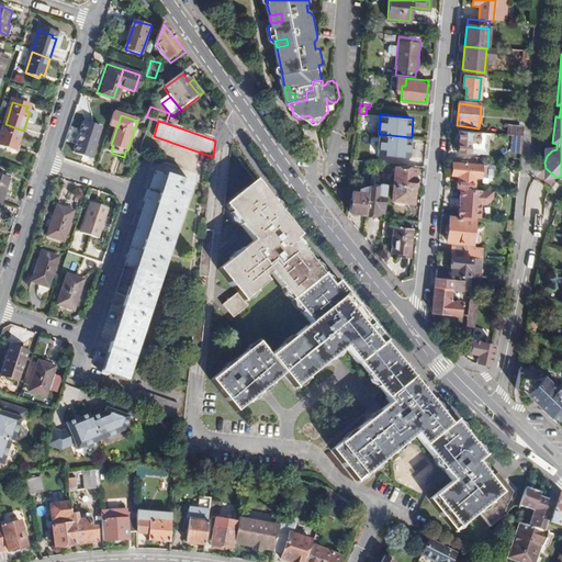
[(18,147),(23,131),(6,124),(0,138),(0,146),(12,150),(14,147),(18,147)]
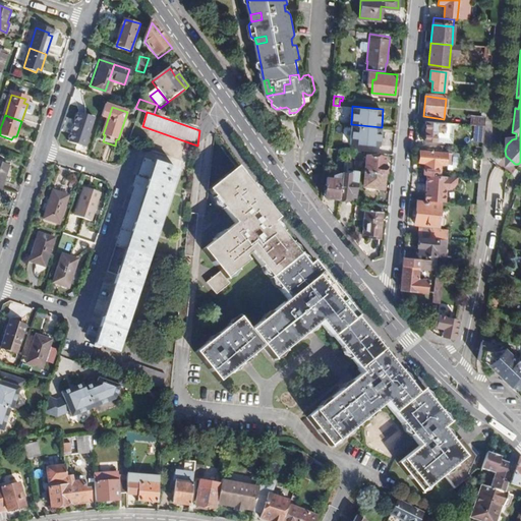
[(94,121),(79,115),(70,142),(84,148),(94,121)]
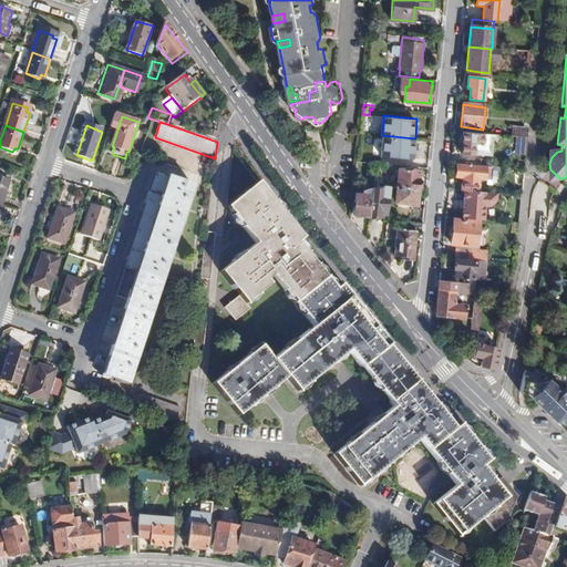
[(519,138),(527,138),(528,130),(513,127),(512,137),(519,138)]
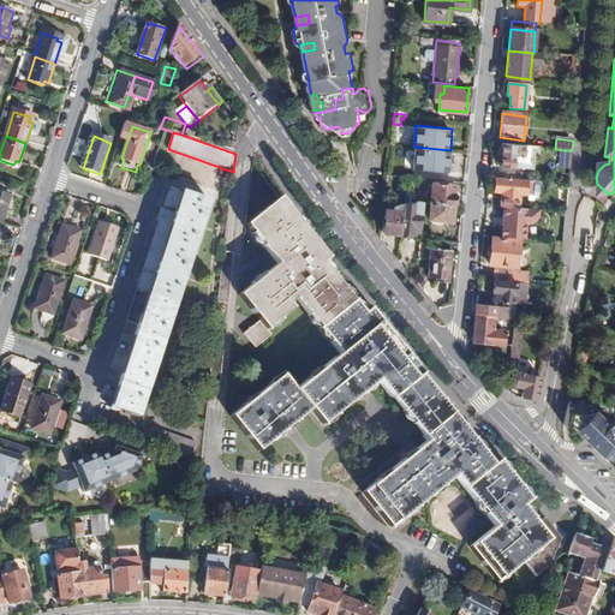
[(525,145),(502,144),(501,167),(523,169),(525,145)]
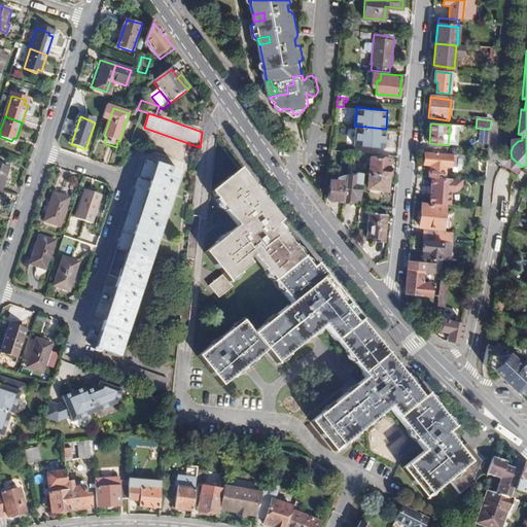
[(355,127),(354,143),(384,146),(385,129),(355,127)]
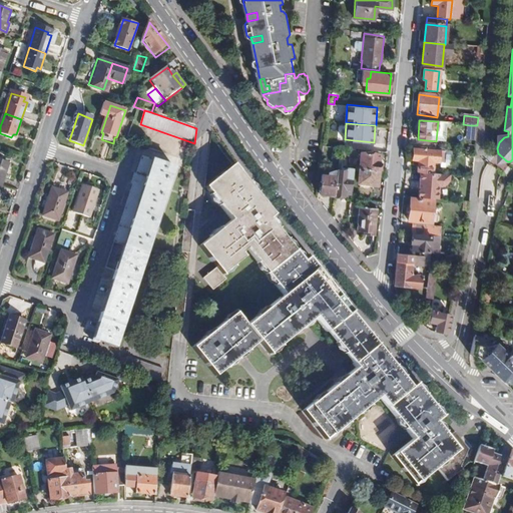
[(469,139),(476,139),(477,125),(470,125),(469,139)]
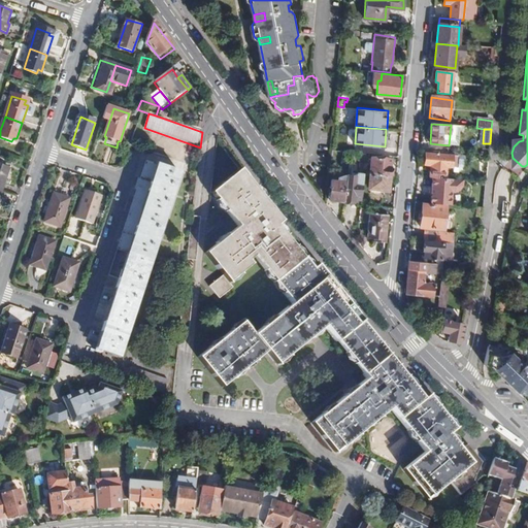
[(432,167),(431,177),(433,177),(443,178),(444,168),(457,169),(458,158),(425,154),(424,166),(432,167)]
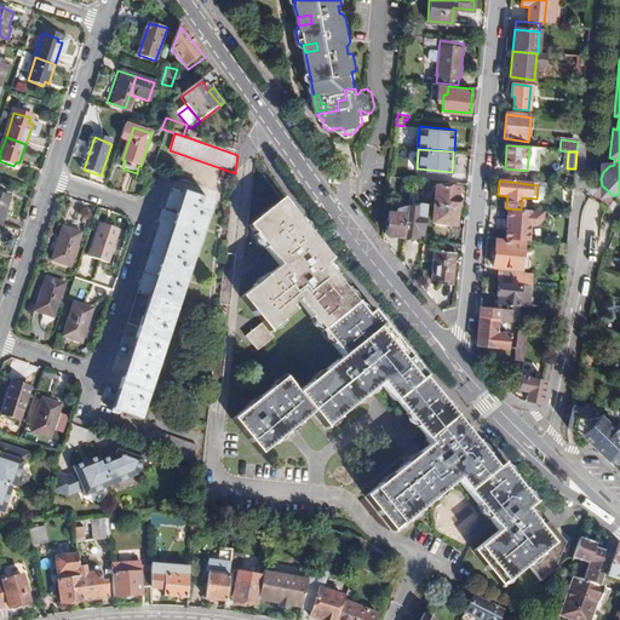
[(435,202),(457,205),(459,185),(437,182),(435,202)]
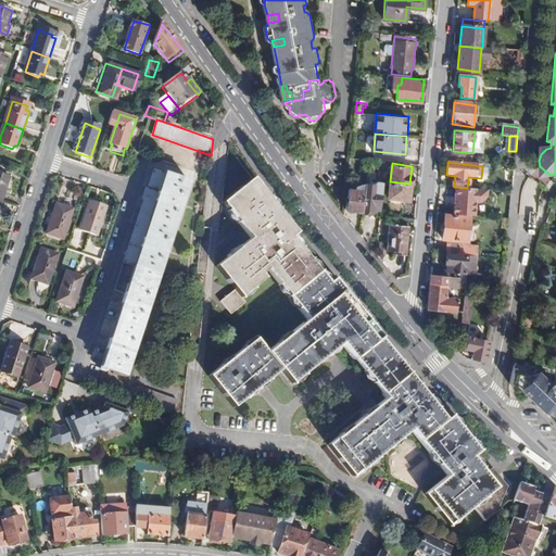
[(154,172),(124,264),(158,275),(163,260),(189,184),(154,172)]
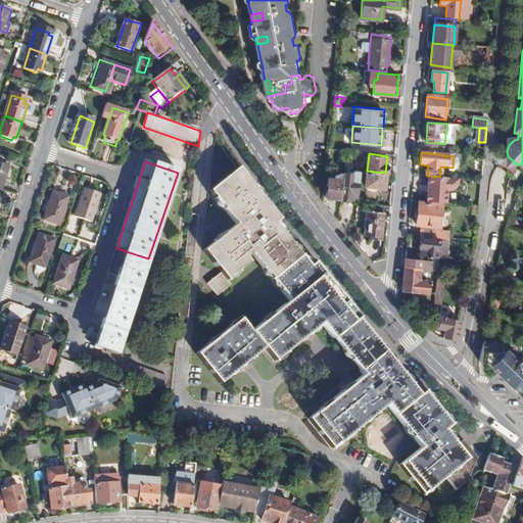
[(322,325),(334,339),(357,321),(361,318),(316,265),(312,269),(277,225),(282,221),(240,168),(210,192),(238,225),(204,252),(222,274),(209,285),(219,296),(232,286),(228,281),(248,264),(245,259),(251,254),(290,302),(251,333),(240,320),(196,354),(220,383),(264,348),(275,362),(322,325)]
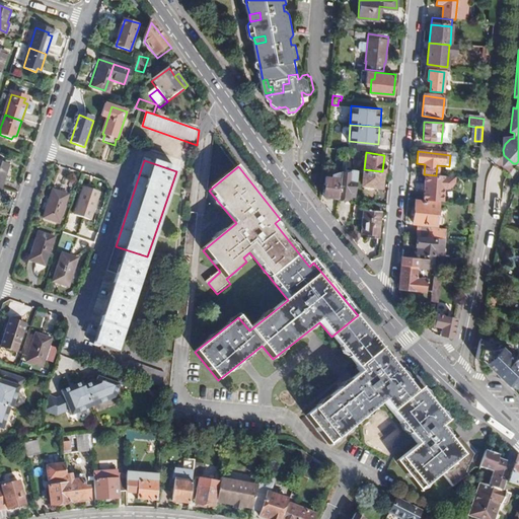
[(380,186),(382,171),(364,169),(362,183),(380,186)]
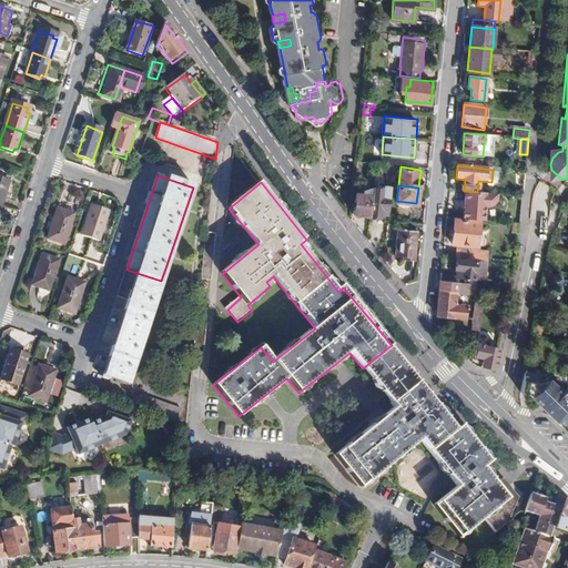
[(477,192),(466,191),(464,220),(485,221),(486,206),(489,206),(495,204),(498,200),(498,194),(477,192)]
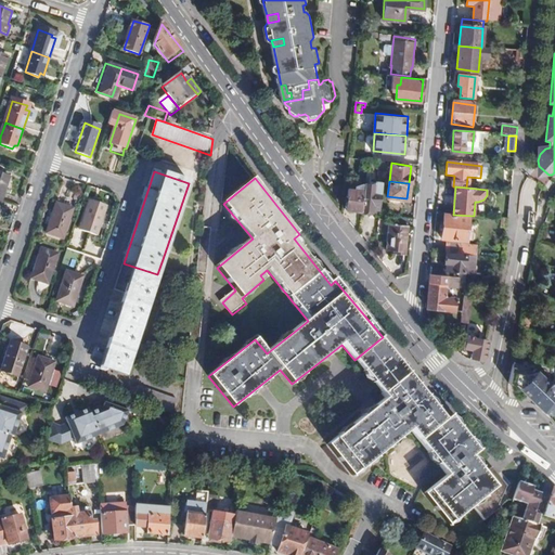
[(347,209),(362,210),(364,191),(349,189),(347,209)]
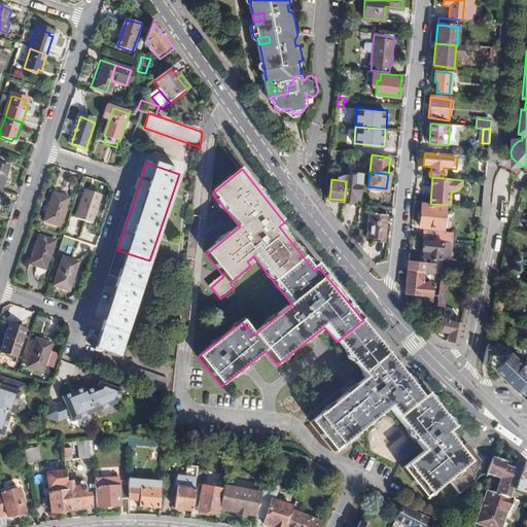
[(346,181),(344,200),(352,201),(353,198),(359,199),(361,182),(346,181)]
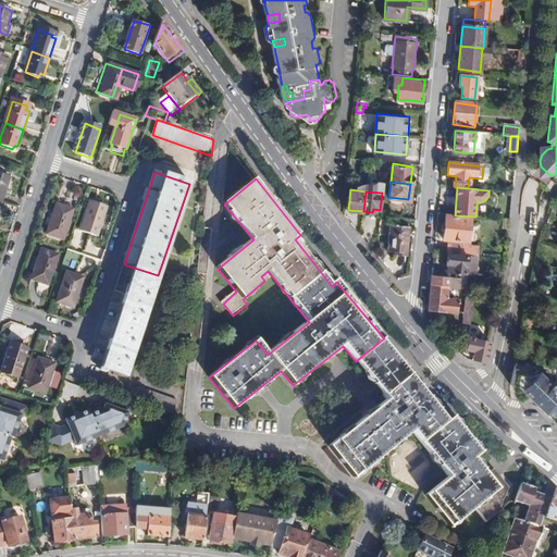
[(108,208),(91,202),(82,232),(98,236),(108,208)]
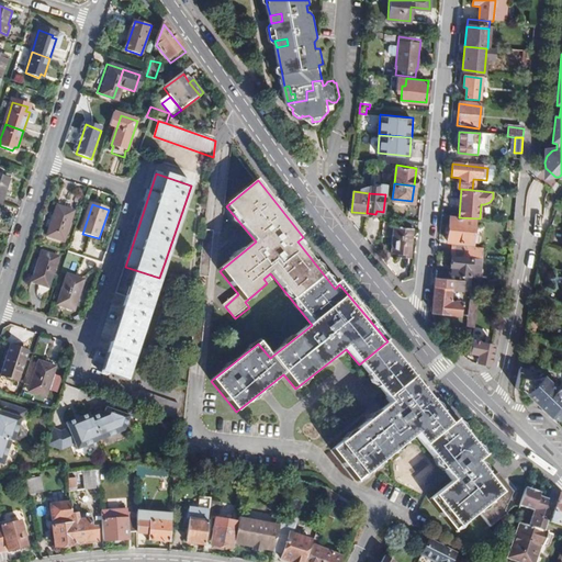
[(75,212),(58,206),(48,236),(65,240),(75,212)]
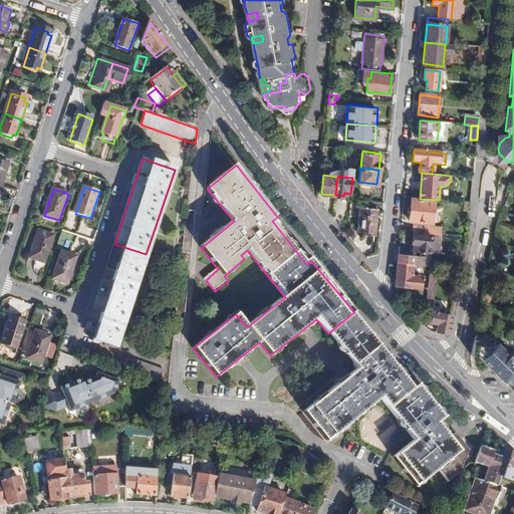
[(513,189),(511,189),(504,207),(510,208),(513,197),(513,189)]
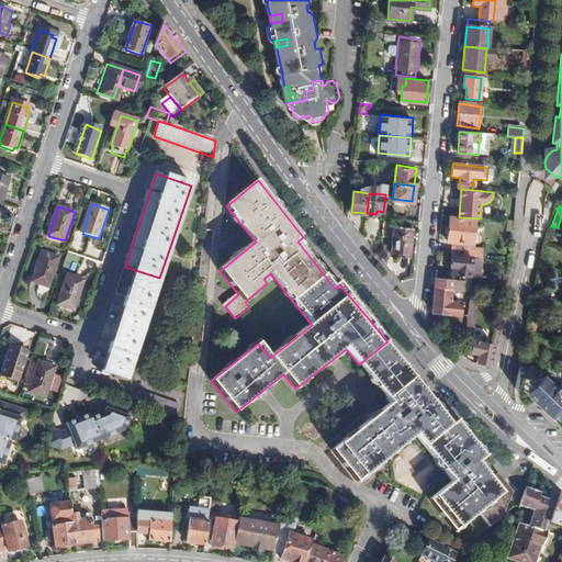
[(449,218),(448,243),(472,246),(474,222),(449,218)]
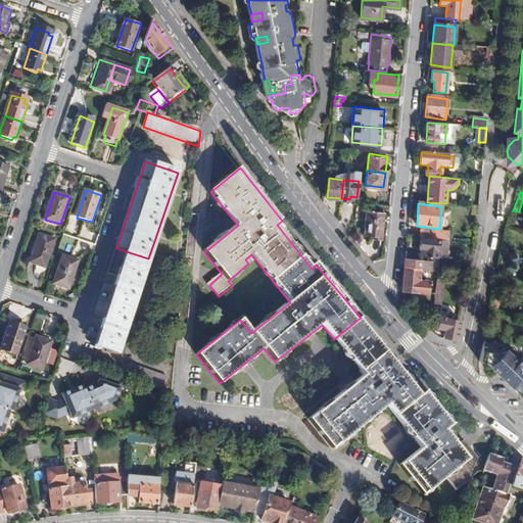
[(366,208),(364,233),(370,234),(370,238),(382,239),(385,210),(366,208)]
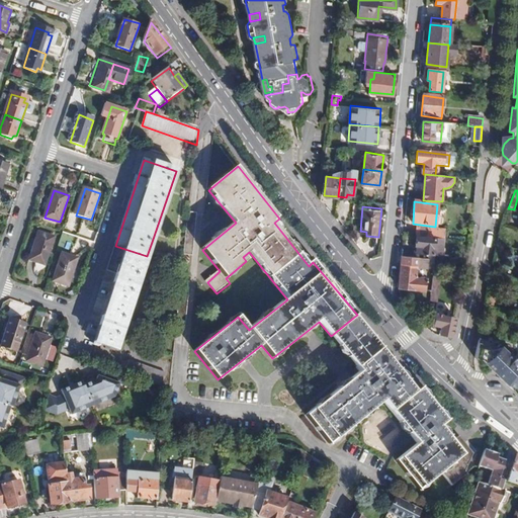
[(417,236),(443,239),(444,231),(417,228),(417,236)]
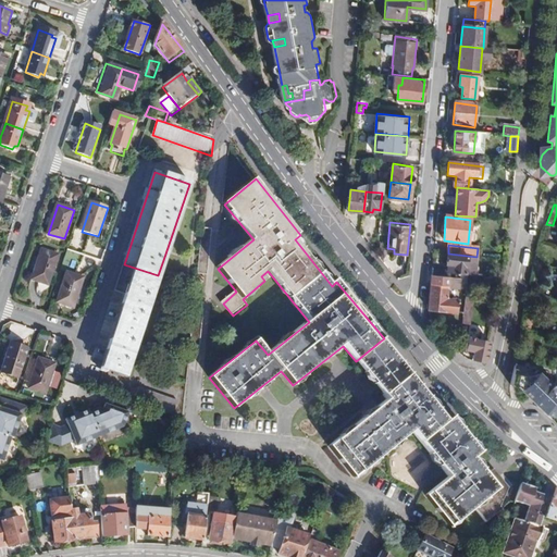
[(59,256),(42,251),(33,280),(49,285),(59,256)]
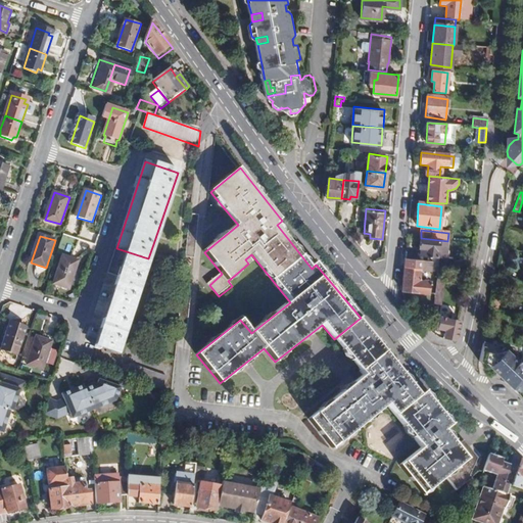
[(407,252),(406,259),(429,262),(432,263),(432,257),(447,259),(448,243),(420,240),(419,253),(407,252)]
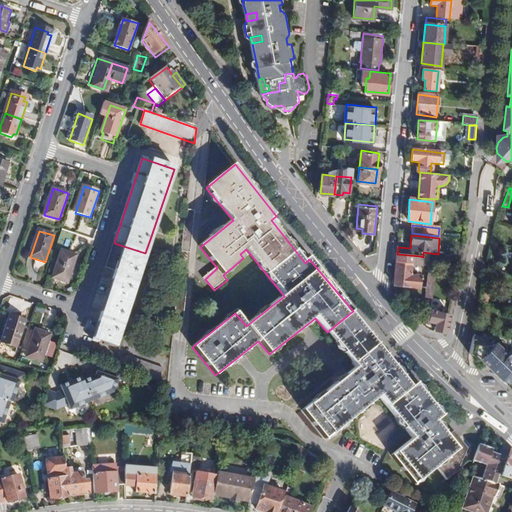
[(494,242),(492,250),(499,252),(501,244),(494,242)]
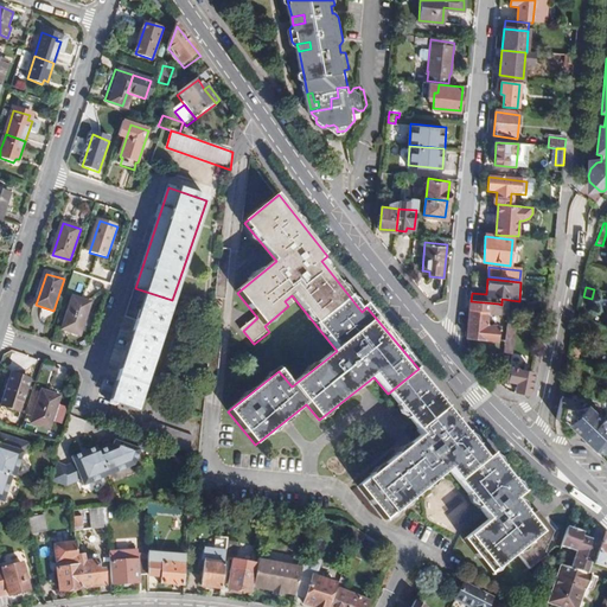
[(172,300),(135,288),(125,318),(139,323),(112,402),(135,410),(151,366),(172,300)]
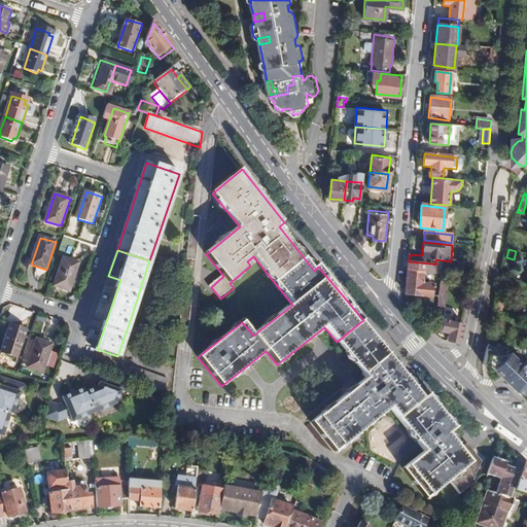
[(78,265),(63,259),(55,287),(70,291),(78,265)]
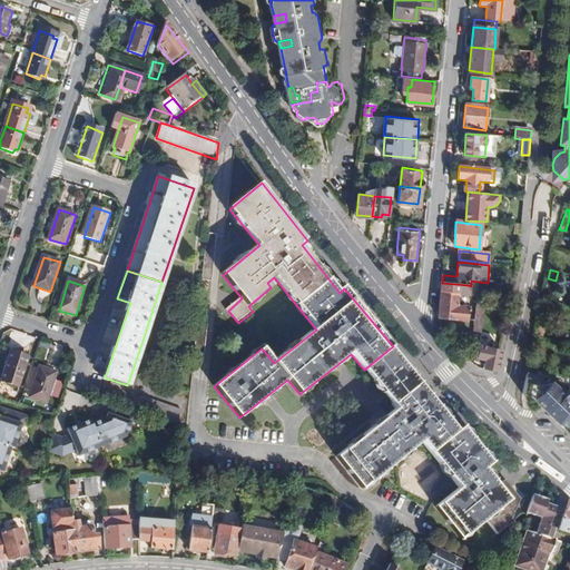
[(442,283),(439,317),(468,321),(468,316),(469,307),(457,306),(458,301),(454,301),(455,290),(468,292),(468,285),(442,283)]
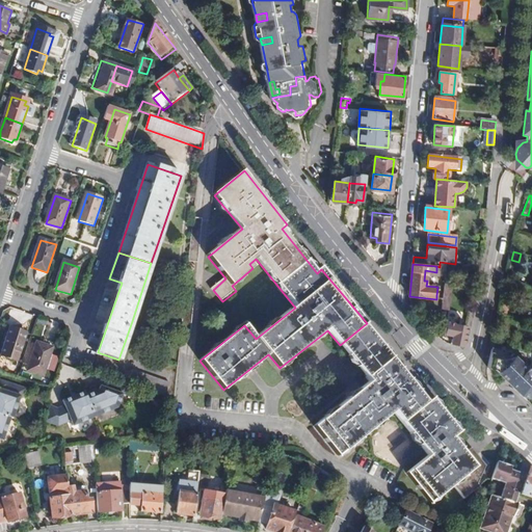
[(444,296),(447,267),(440,267),(436,266),(436,272),(425,270),(424,281),(427,281),(426,286),(437,287),(436,295),(444,296)]
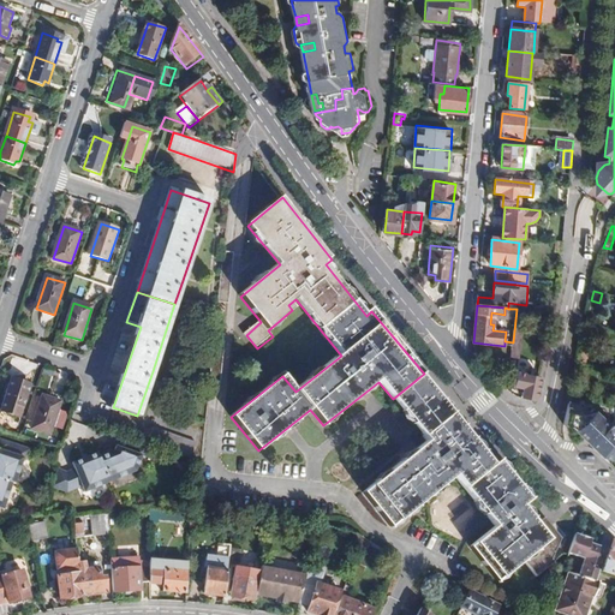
[(520,359),(525,310),(517,309),(513,342),(512,358),(520,359)]
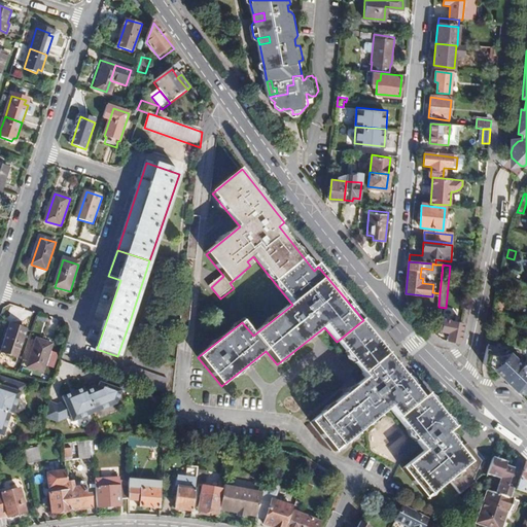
[(497,299),(494,310),(502,312),(504,301),(497,299)]
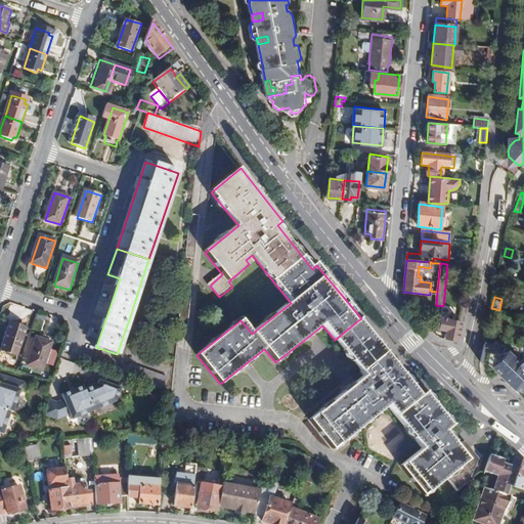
[(445,338),(455,341),(461,322),(441,317),(439,330),(447,332),(445,338)]
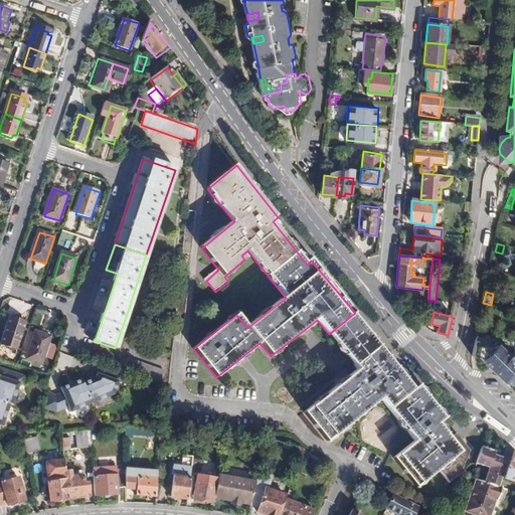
[(329,334),(355,366),(378,348),(351,316),(329,334)]
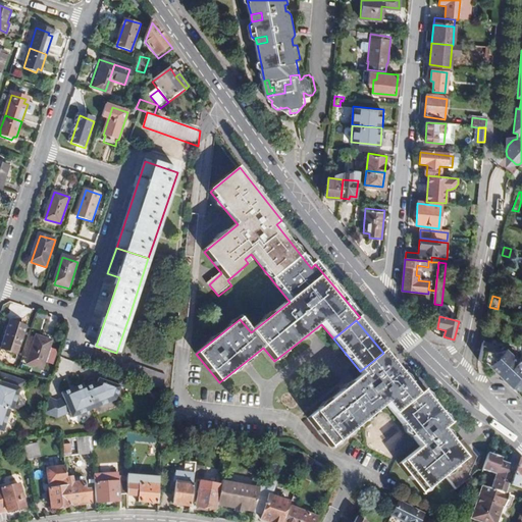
[(25,326),(10,321),(1,349),(16,354),(25,326)]
